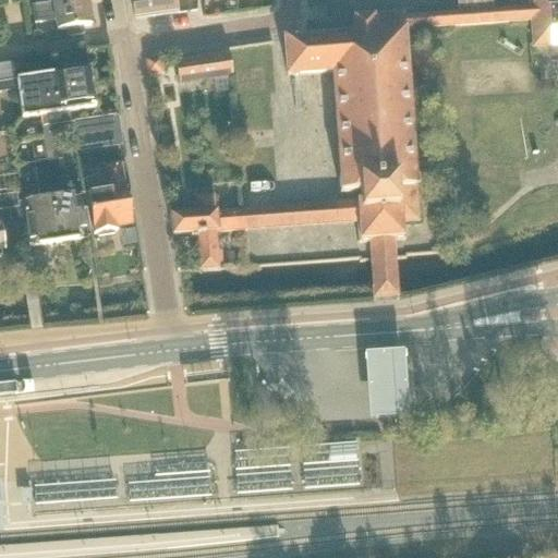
[(34,25),(55,22),(57,33),(67,31),(68,38),(83,36),(82,28),(92,27),(87,0),(82,0),(32,8),(32,13),(34,25)]
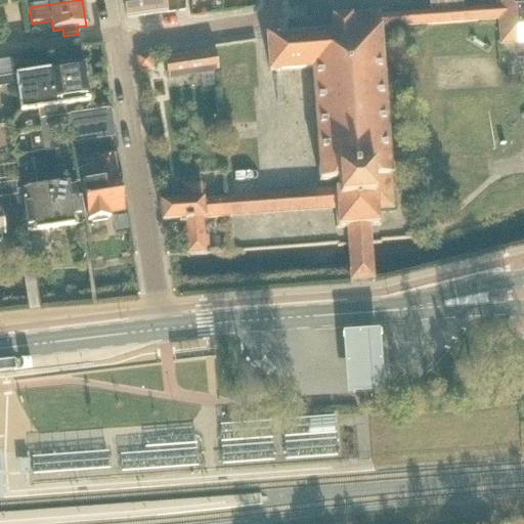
[(123,0),(126,20),(167,14),(164,0),(123,0)]
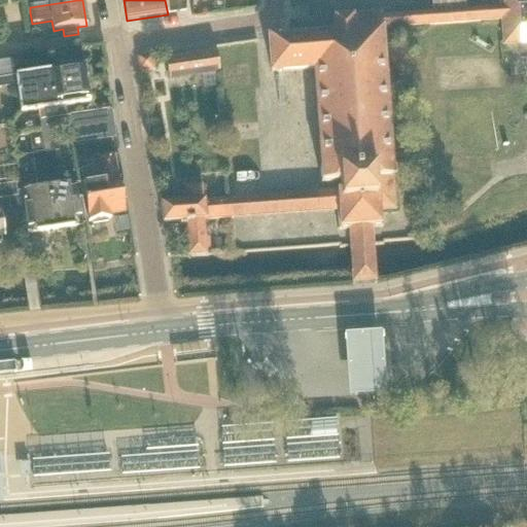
[(380,31),(434,27),(501,22),(502,35),(517,34),(518,43),(526,42),(526,0),(499,0),(500,8),(332,22),(335,35),(269,40),(272,75),(314,71),(322,169),(320,169),(321,184),(338,183),(339,190),(266,196),(232,199),(234,220),(336,212),(338,232),(348,231),(360,230),(372,229),(382,229),(381,213),(396,212),(394,185),(392,185),(380,31)]
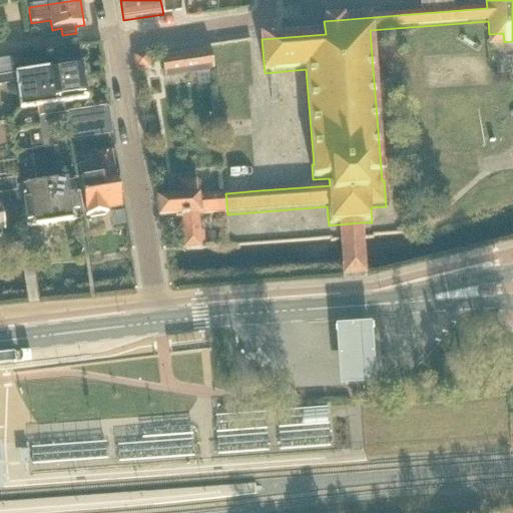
[(31,41),(41,40),(40,33),(30,34),(31,41)]
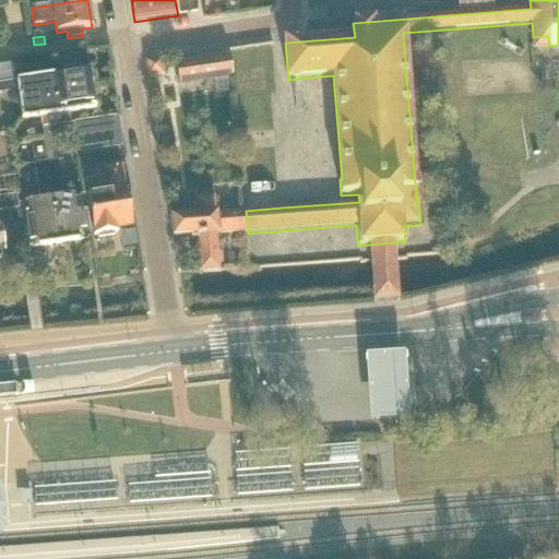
[(179,87),(233,80),(228,52),(175,60),(179,87)]
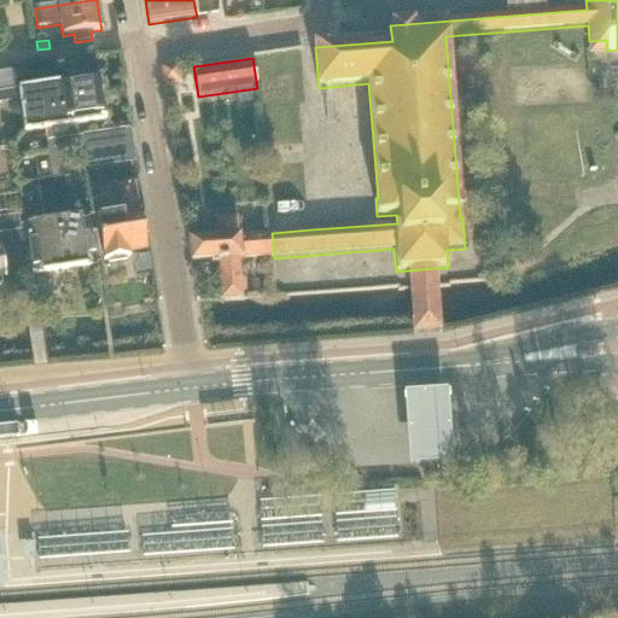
[(163,87),(180,83),(178,68),(161,70),(163,87)]
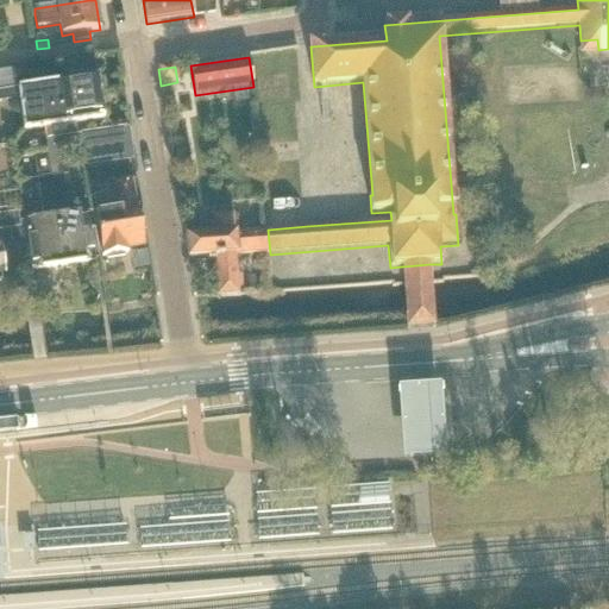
[(295,76),(267,77),(268,104),(296,102),(295,76)]
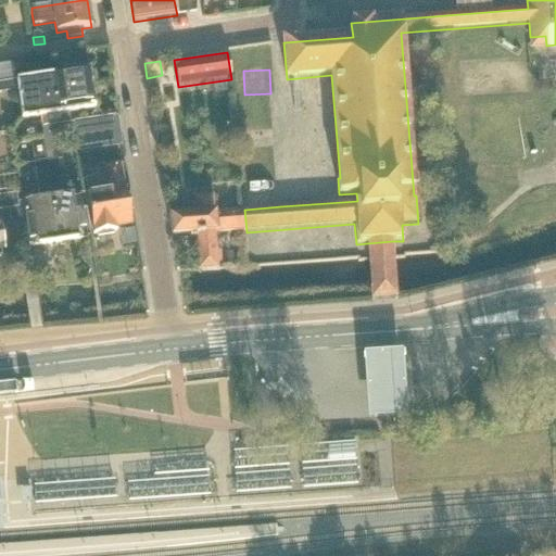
[(89,73),(89,71),(52,76),(59,126),(71,124),(70,113),(95,109),(90,83),(93,80),(92,74),(89,73)]
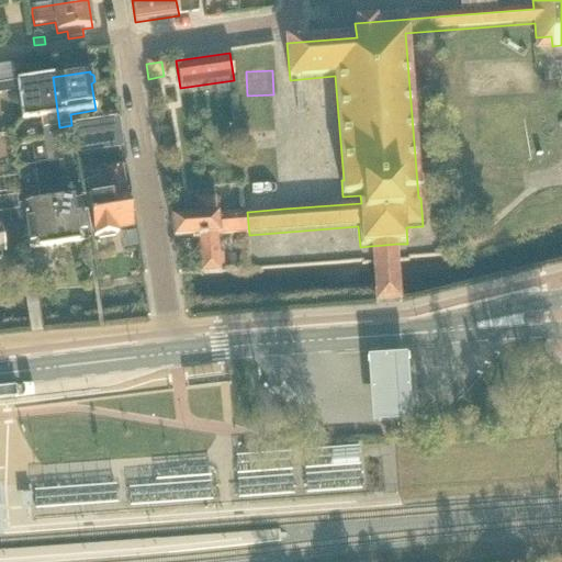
[(46,117),(48,128),(59,127),(53,77),(15,82),(17,92),(18,92),(21,121),(46,117)]
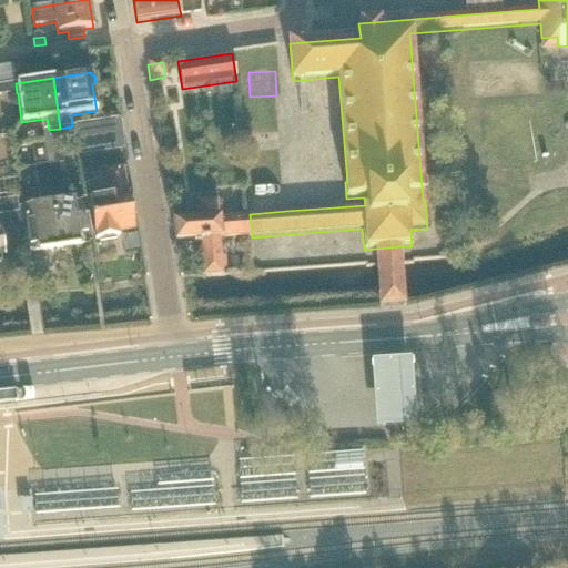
[(16,83),(0,85),(0,94),(17,93),(16,83)]
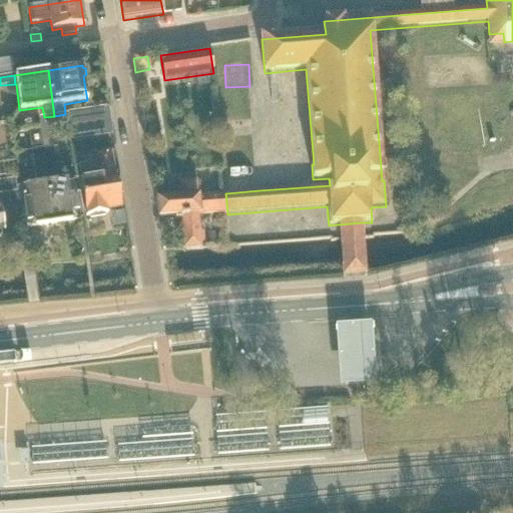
[(70,131),(95,127),(92,110),(68,114),(70,131)]
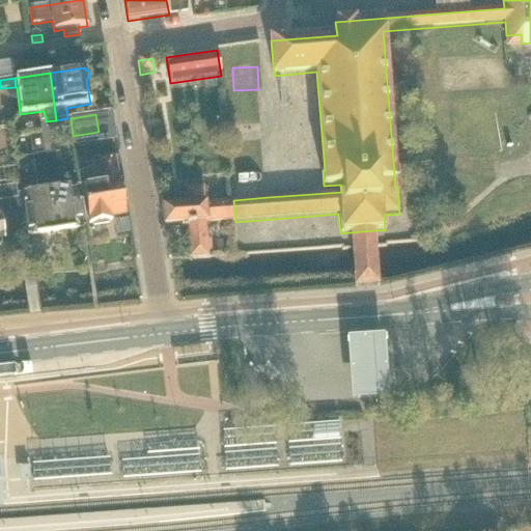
[(56,232),(82,228),(76,186),(60,189),(55,155),(59,154),(56,135),(72,133),(72,136),(73,136),(71,118),(67,118),(56,120),(46,121),(46,122),(39,122),(40,135),(52,208),(56,232)]
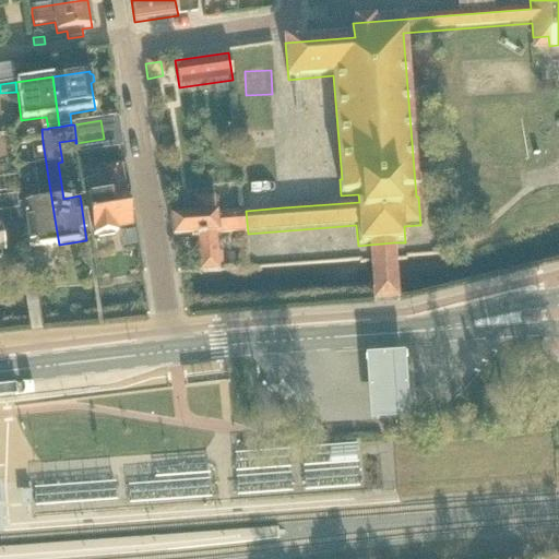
[(55,219),(43,142),(13,146),(16,164),(16,169),(34,166),(39,202),(18,205),(20,222),(13,223),(18,249),(30,248),(30,249),(59,245),(55,219)]
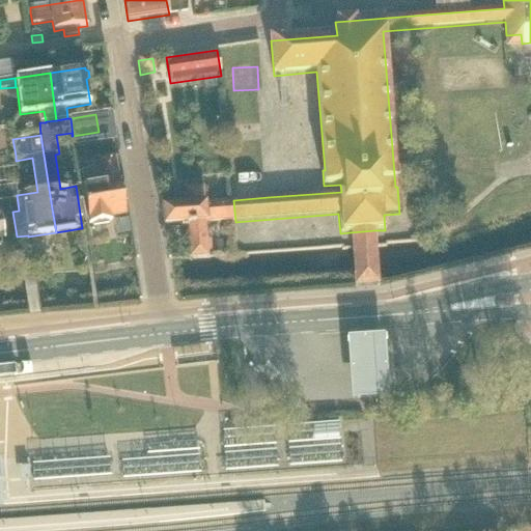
[(2,140),(3,149),(0,149),(0,158),(16,156),(12,139),(2,140)]
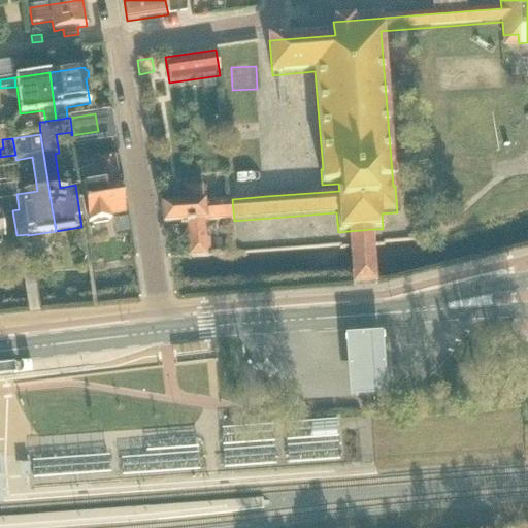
[(0,165),(17,163),(15,160),(15,155),(0,157),(0,165)]
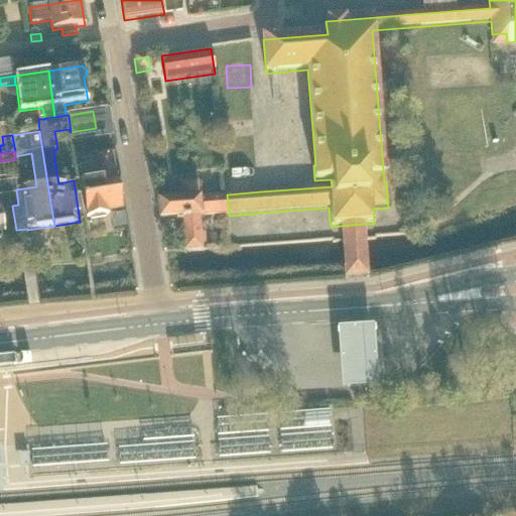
[(108,211),(122,209),(117,176),(115,177),(111,154),(97,156),(98,164),(79,167),(87,218),(91,217),(91,220),(105,218),(105,215),(108,215),(108,211)]
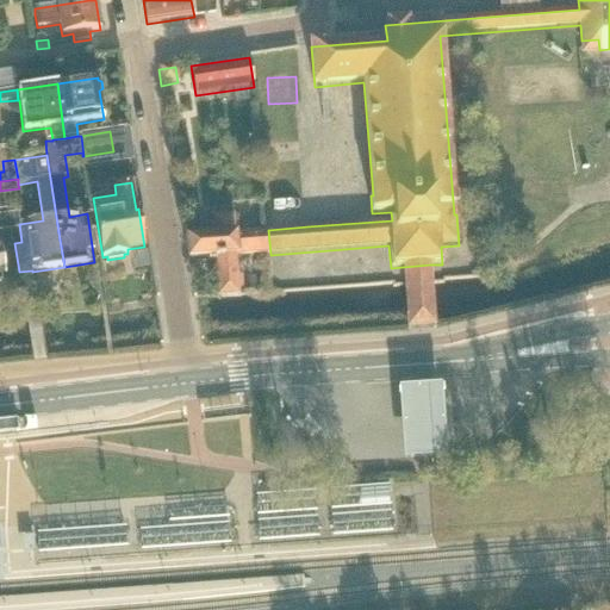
[(18,212),(0,215),(0,282),(1,282),(0,277),(0,275),(1,277),(0,265),(0,232),(10,231),(11,244),(14,243),(22,242),(19,224),(18,212)]
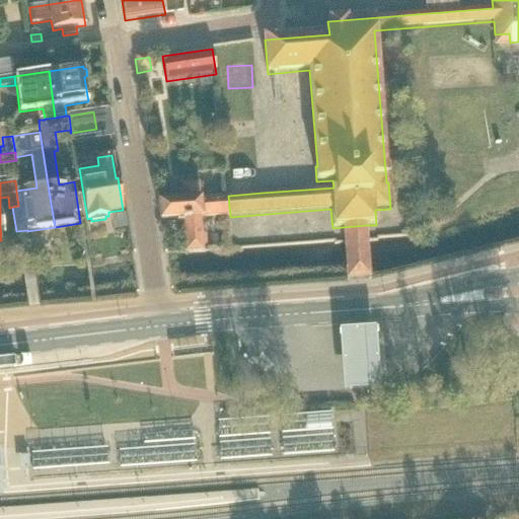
[(203,250),(201,219),(230,217),(228,196),(200,198),(198,182),(179,184),(181,200),(158,202),(161,221),(183,219),(186,251),(186,252),(204,251),(203,250)]
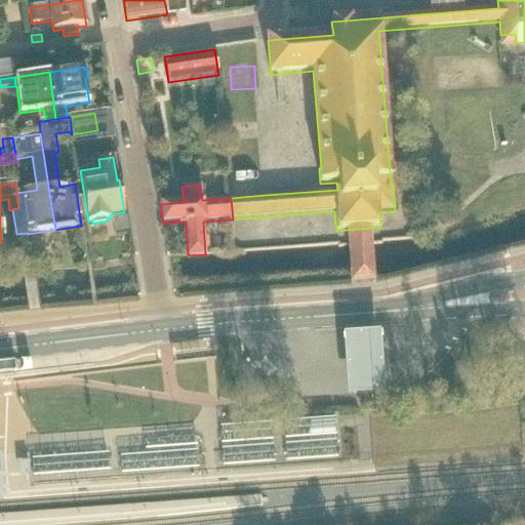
[(359,229),(347,230),(352,280),(374,278),(370,228),(359,229)]
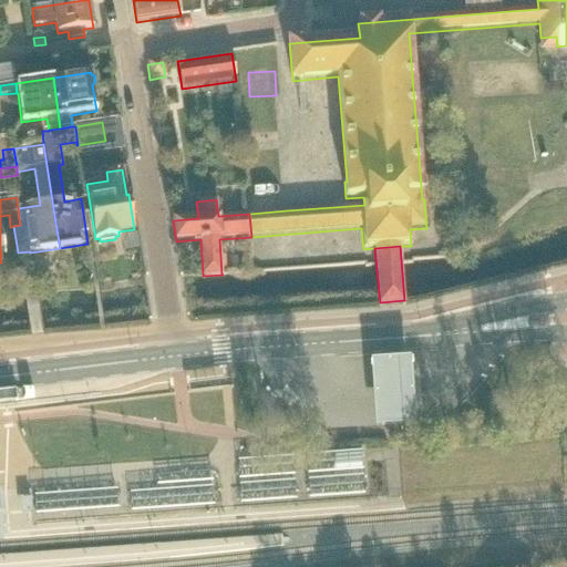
[(412,356),(372,359),(377,428),(416,424),(412,356)]
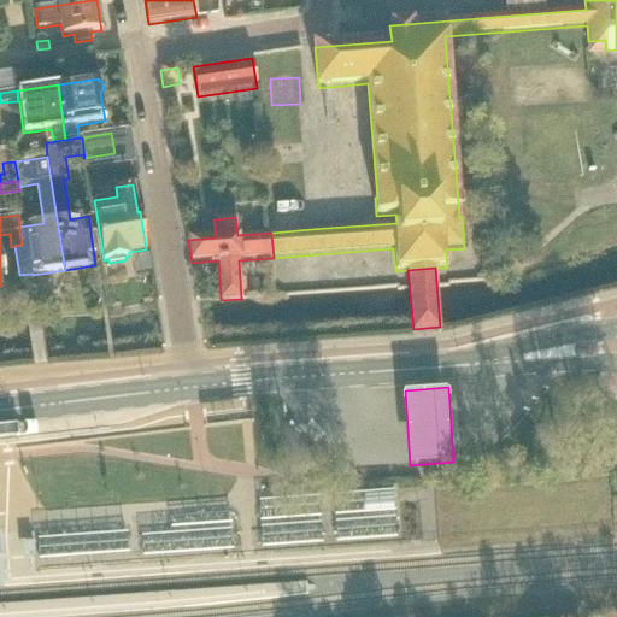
[(30,562),(51,560),(51,544),(30,545),(30,562)]
